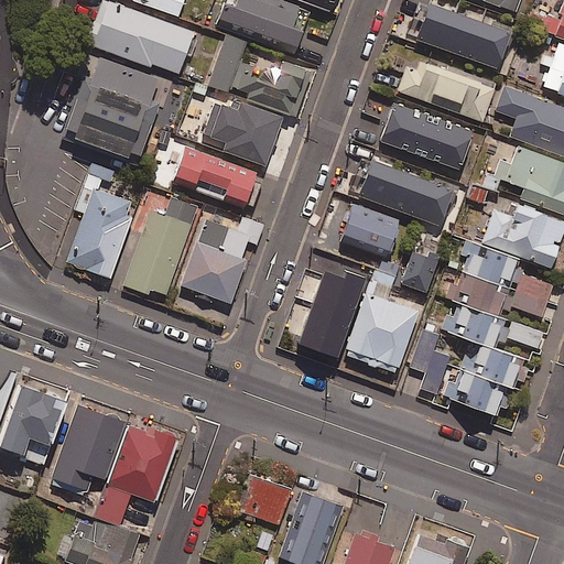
[(192,30),(105,0),(100,0),(86,43),(177,74),(192,30)]
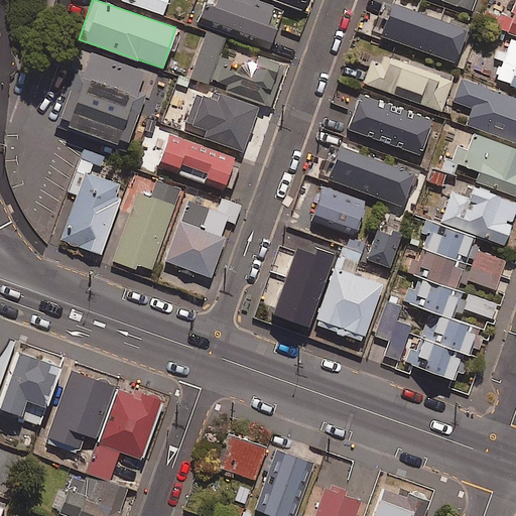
[(123,0),(162,13),(166,0),(123,0)]
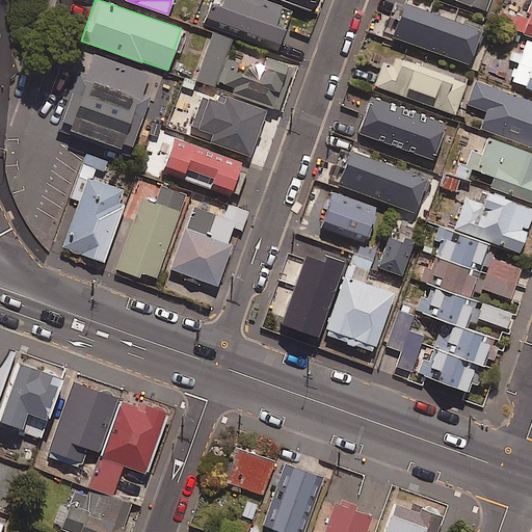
[(290,10),(262,0),(221,0),(220,4),(209,0),(203,17),(278,44),(290,10)]
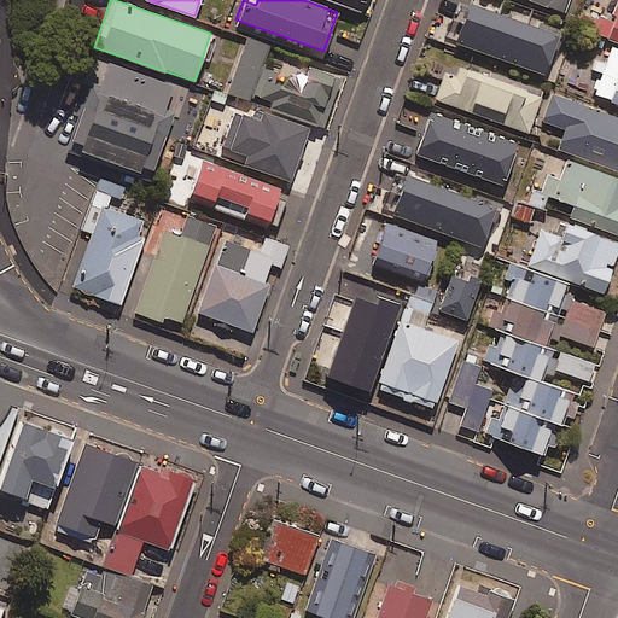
[(369,0),(325,0),(366,12),(369,0)]
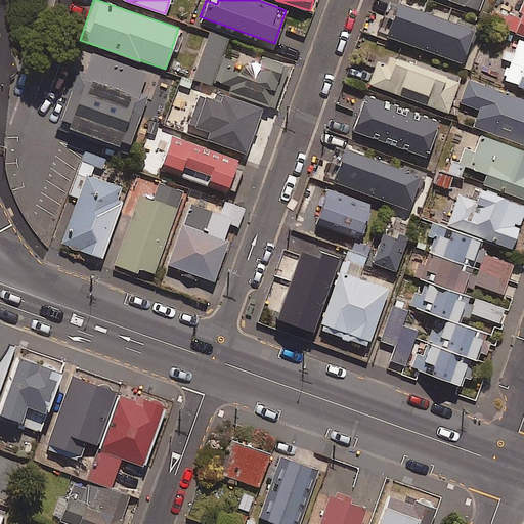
[(452,0),(478,10),(481,0),(452,0)]
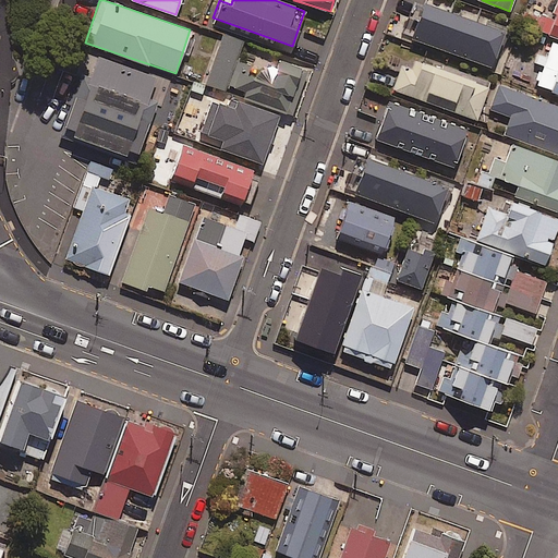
[(557,2),(553,19),(543,15),(537,29),(557,36),(557,2)]
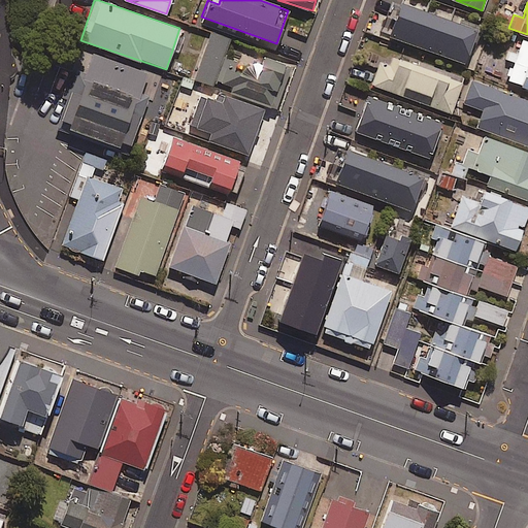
[(475,29),(401,3),(390,35),(464,61),(475,29)]
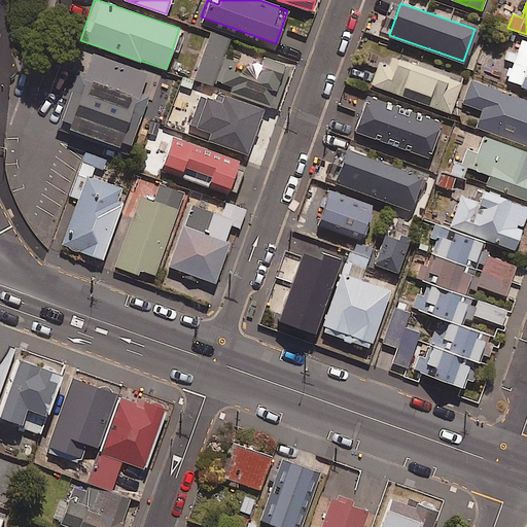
[(229,39),(210,32),(195,78),(211,84),(213,78),(232,85),(231,90),(273,105),(279,89),(234,72),(237,62),(222,57),(229,39)]
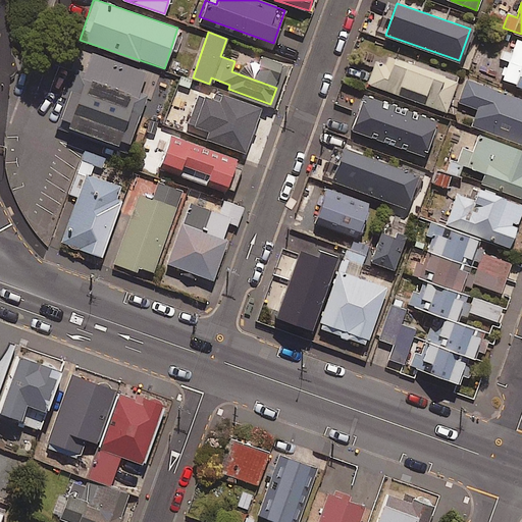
[(521,40),(518,39),(513,52),(505,49),(501,60),(509,62),(503,81),(521,87),(521,40)]
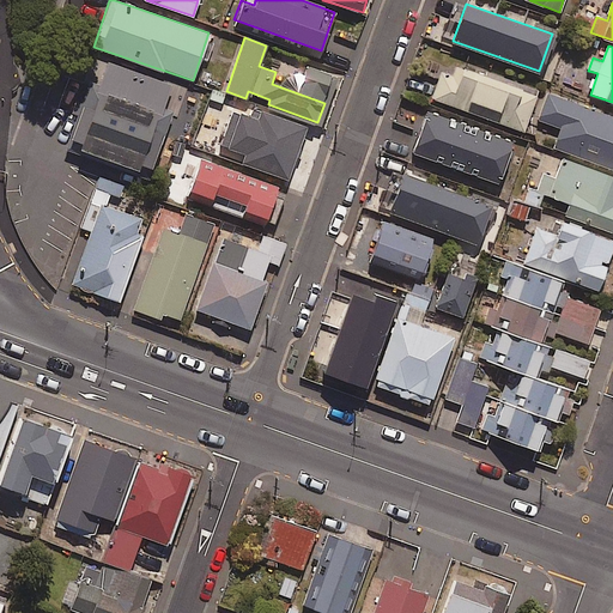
[(536,95),(444,61),(431,97),(523,131),(536,95)]
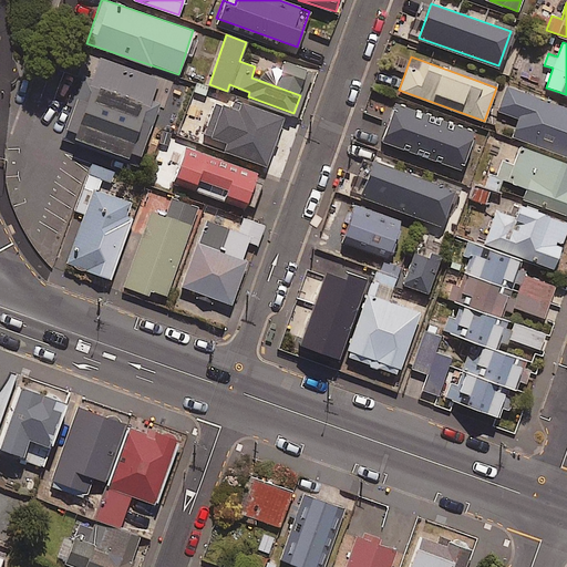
[(137,165),(160,102),(81,74),(58,137),(137,165)]
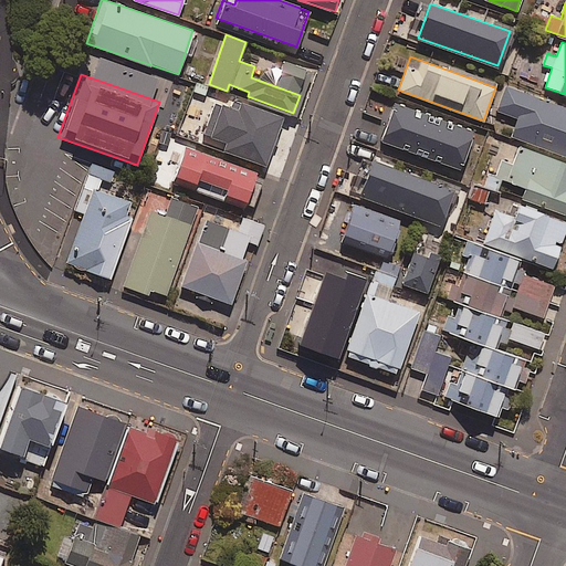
[(565,109),(505,86),(496,109),(520,118),(513,136),(565,156),(565,109)]
